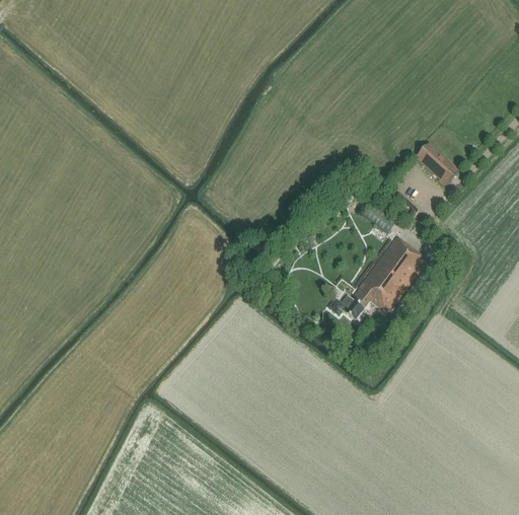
[(459,167),(429,140),(415,155),(445,184),(459,167)]
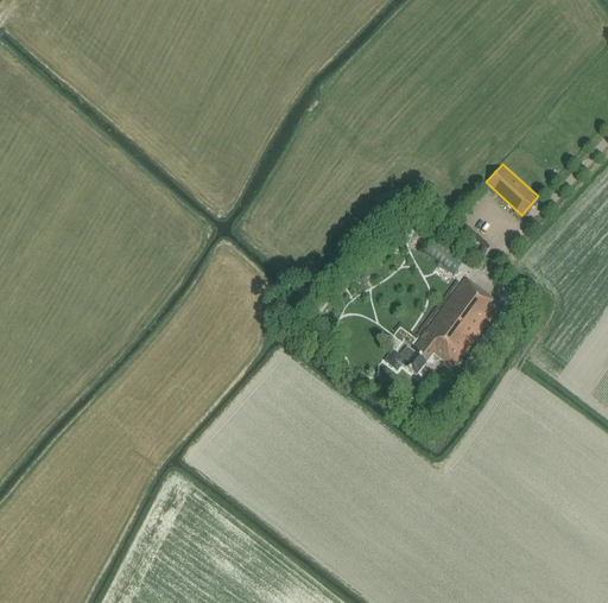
[(464,255),(434,232),(422,247),(453,270),(464,255)]
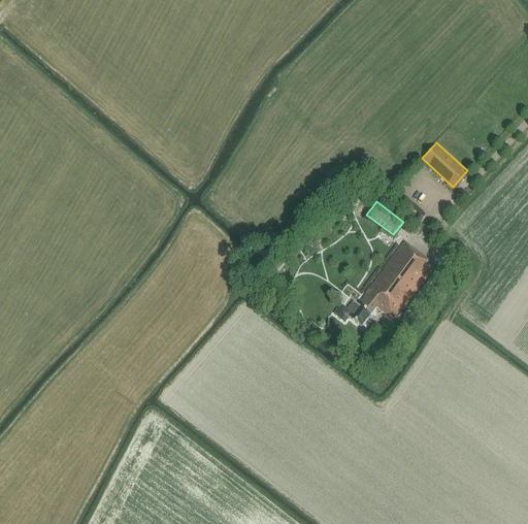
[(324,240),(321,235),(315,239),(317,243),(324,240)]
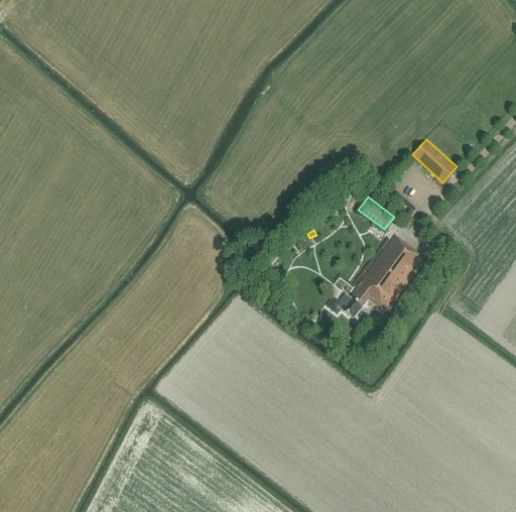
[(385,310),(424,256),(394,235),(344,302),(334,294),(327,303),(337,311),(341,307),(353,316),(368,297),(385,310)]
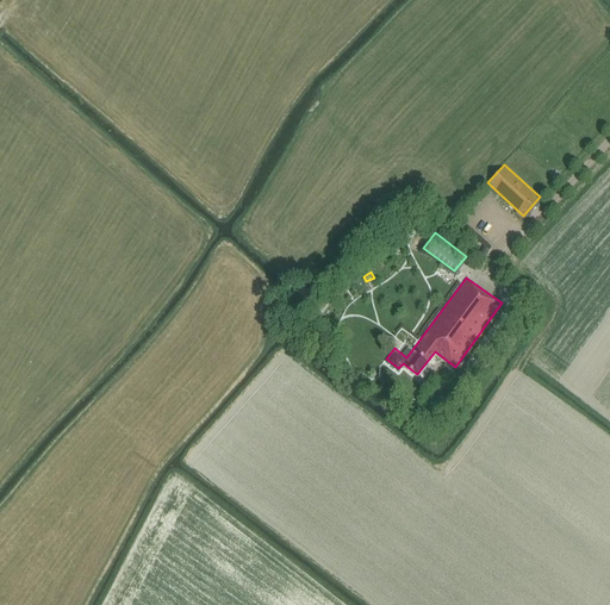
[(325,331),(318,340),(325,345),(332,337),(325,331)]
